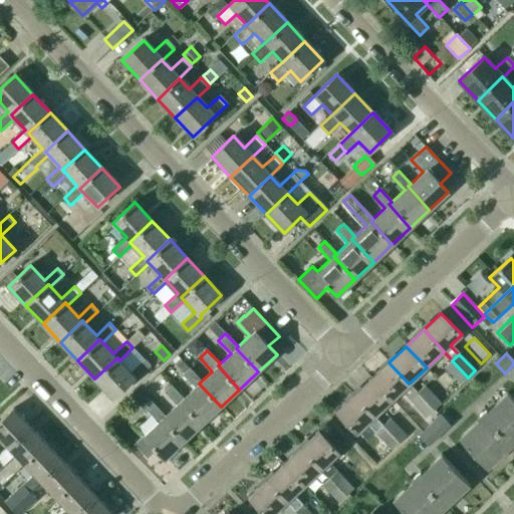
[(117,357),(94,378),(112,398),(135,376),(137,378),(150,366),(144,359),(131,372),(119,360),(117,357)]
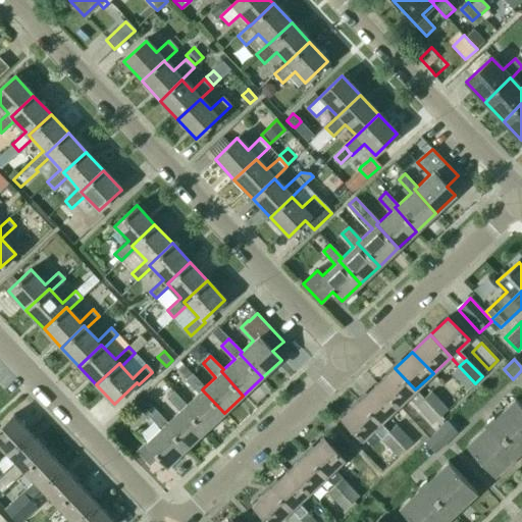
[(184,366),(179,370),(180,372),(187,378),(191,374),(192,373),(185,366),(184,366)]
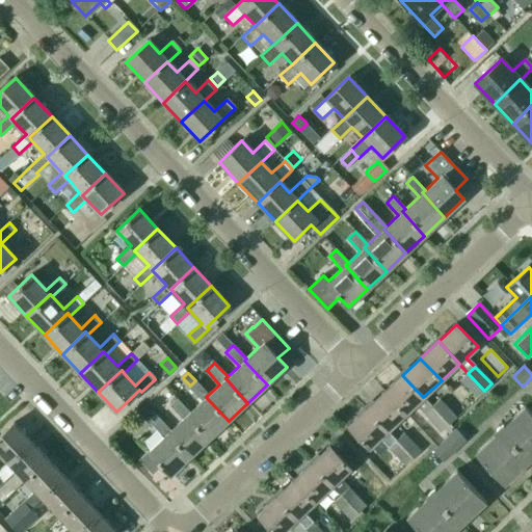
[(468,373),(459,381),(476,398),(484,391),(468,373)]
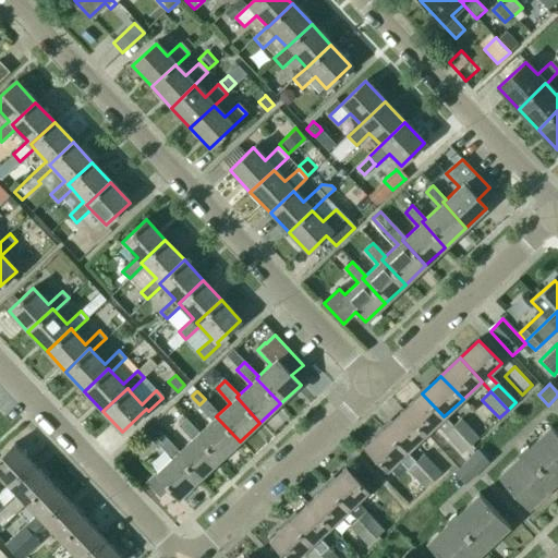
[(422,393),(403,411),(425,435),(436,425),(445,435),(462,453),(471,446),(453,426),(444,417),(444,416),(422,393)]
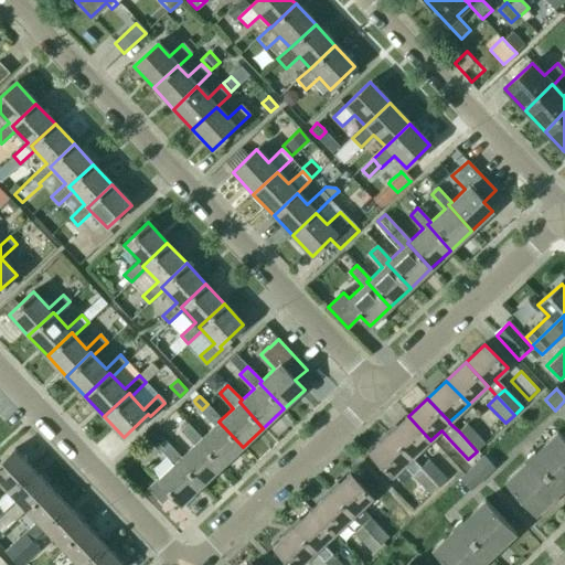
[(199,441),(222,466),(243,447),(219,422),(221,419),(208,404),(206,405),(202,409),(200,412),(214,426),(201,438),(199,441)]
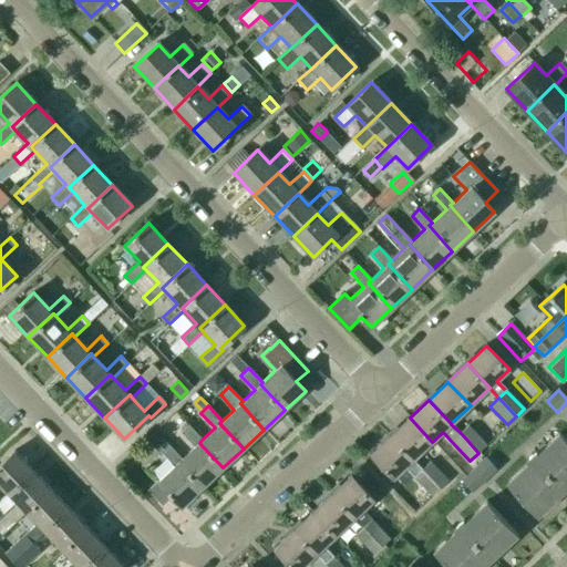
[(552,415),(542,405),(527,419),(536,429),(552,415)]
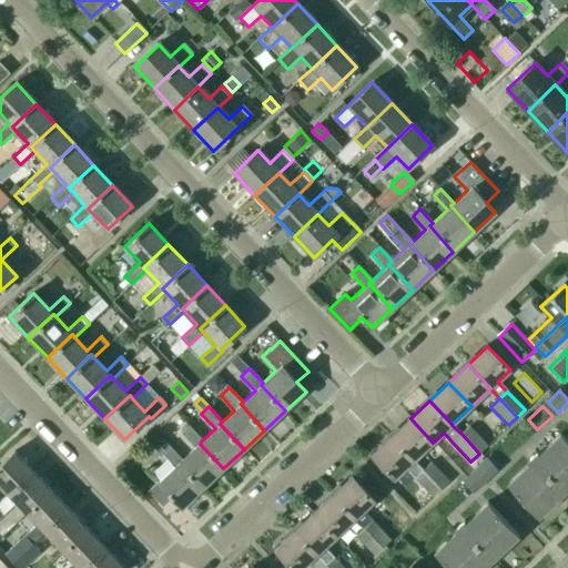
[(411,418),(391,436),(414,460),(433,443),(411,418)]
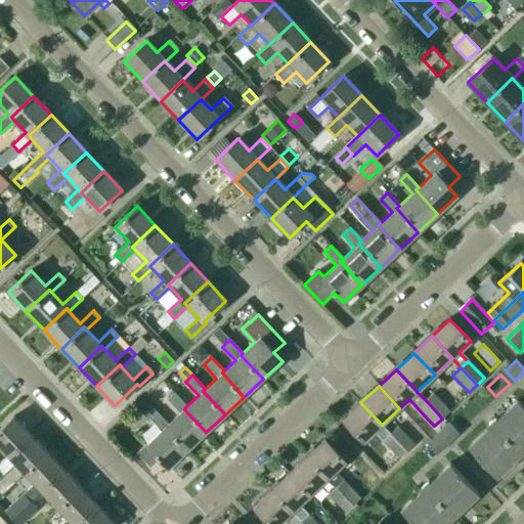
[(166,427),(186,450),(206,432),(184,409),(186,406),(174,393),(167,399),(180,413),(168,425),(166,427)]
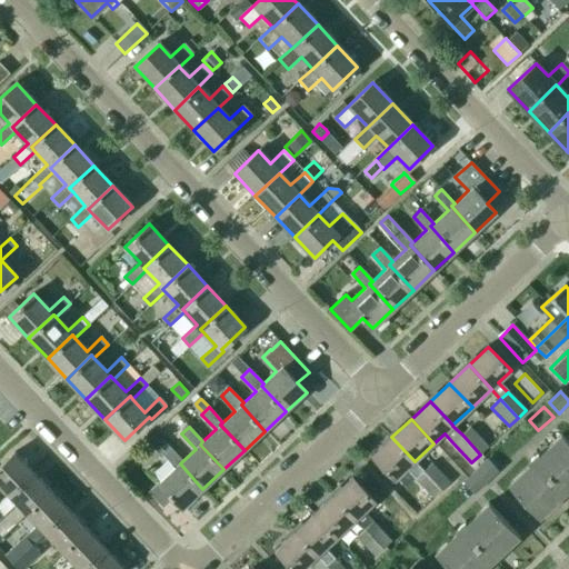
[(470,428),(462,435),(480,455),(488,447),(470,428)]
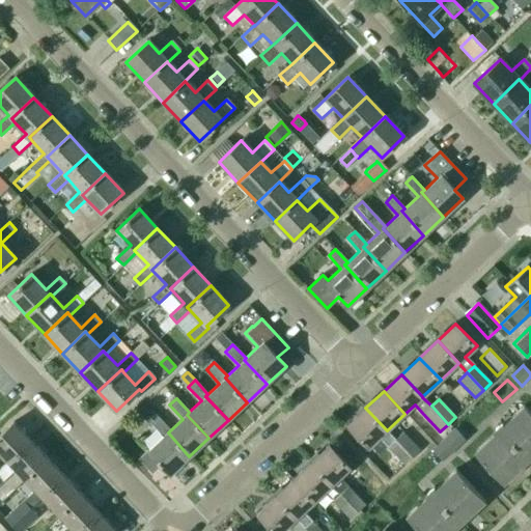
[(145,404),(138,411),(148,423),(149,423),(157,416),(158,415),(146,403),(145,404)]
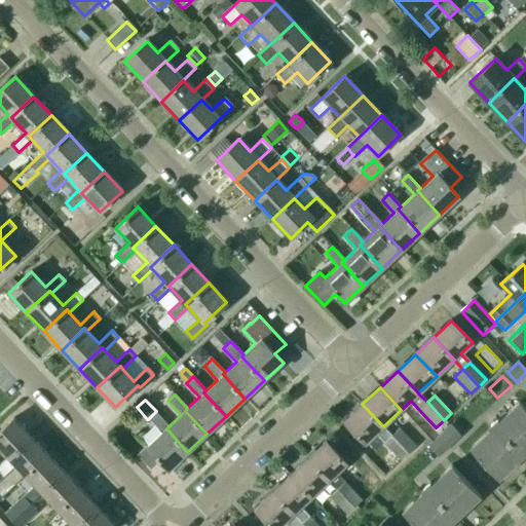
[(525,409),(519,402),(506,414),(499,421),(497,419),(488,428),(490,429),(470,449),(499,480),(525,453),(525,409)]
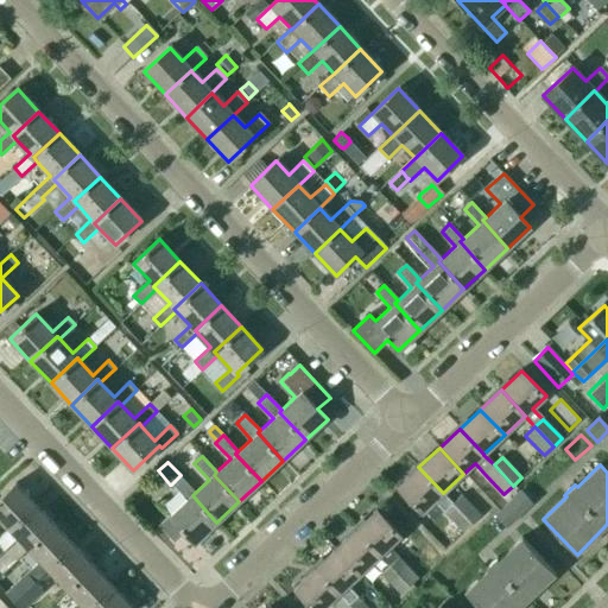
[(418,467),(398,487),(422,513),(443,493),(418,467)]
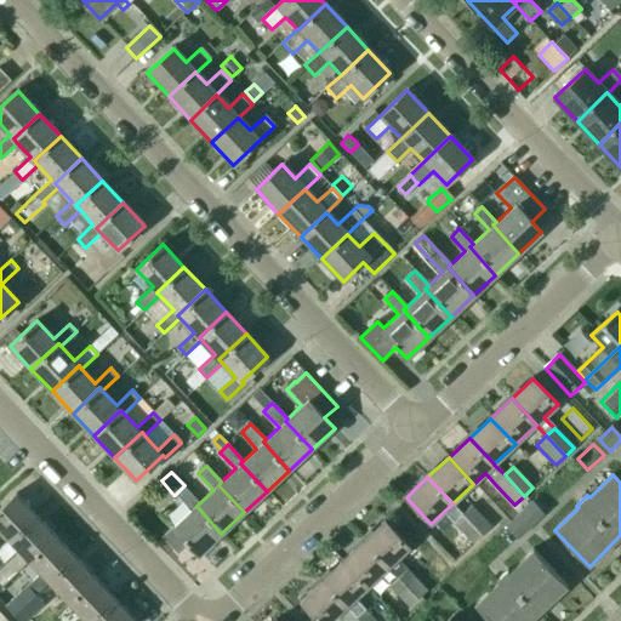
[(183,486),(175,495),(191,511),(172,528),(198,554),(221,534),(197,506),(199,503),(183,486)]
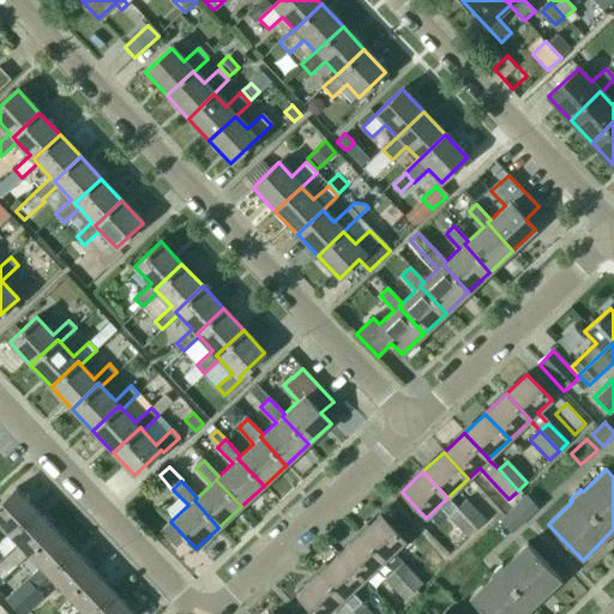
[(16,488),(0,503),(0,527),(8,535),(36,510),(16,488)]
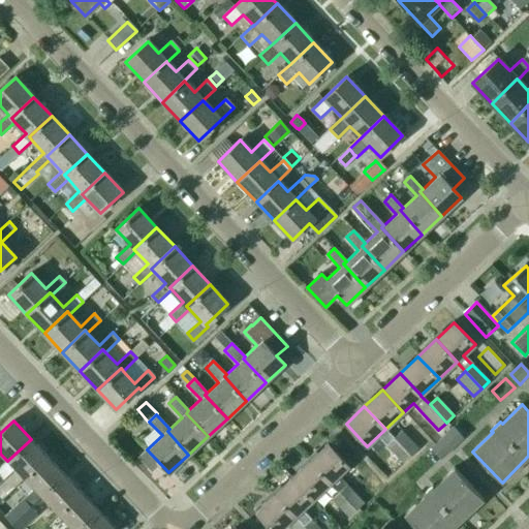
[(441,459),(464,438),(454,427),(431,448),(441,459)]
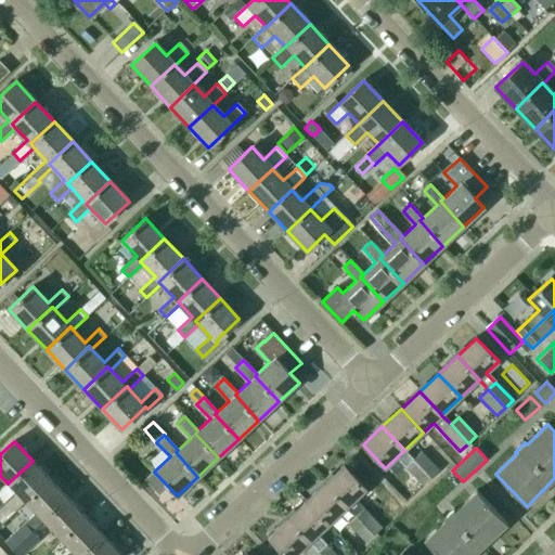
[(421,452),(413,460),(430,478),(438,472),(421,452)]
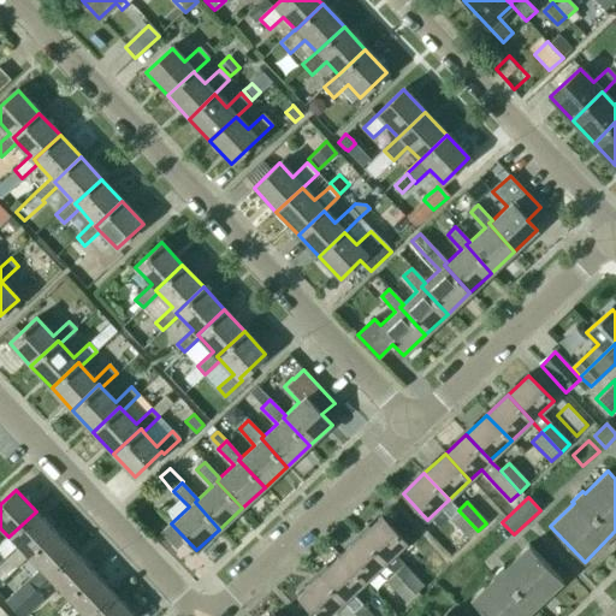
[(468,539),(478,531),(458,510),(449,519),(468,539)]
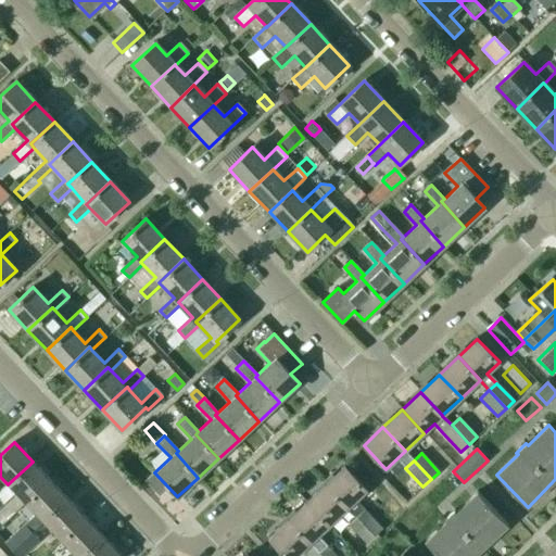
[(8,484),(0,491),(0,501),(3,504),(15,493),(25,504),(50,480),(33,462),(8,484)]
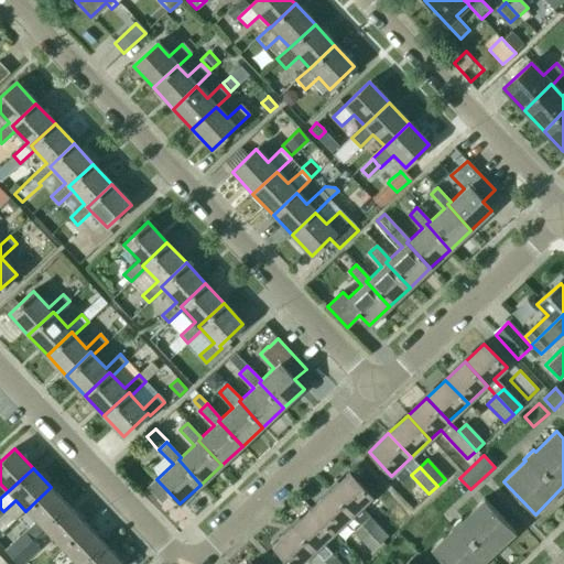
[(351,516),(360,525),(361,524),(381,544),(388,538),(360,508),(372,497),(349,473),(329,491),(353,514),(351,516)]
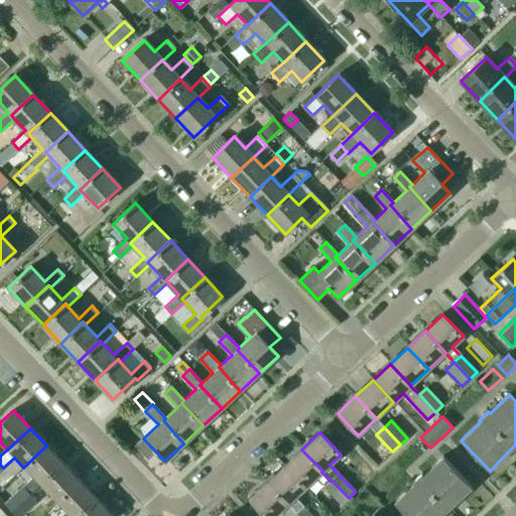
[(33,478),(22,488),(29,495),(40,485),(62,463),(46,445),(23,468),(33,478)]
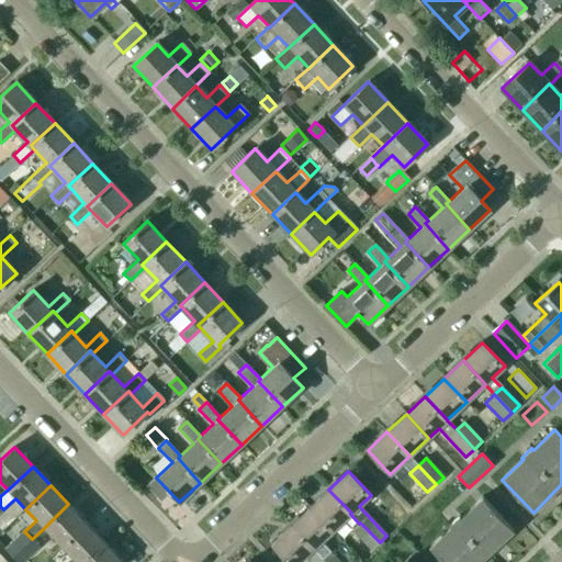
[(333,531),(350,514),(351,513),(328,490),(310,507),(333,531)]
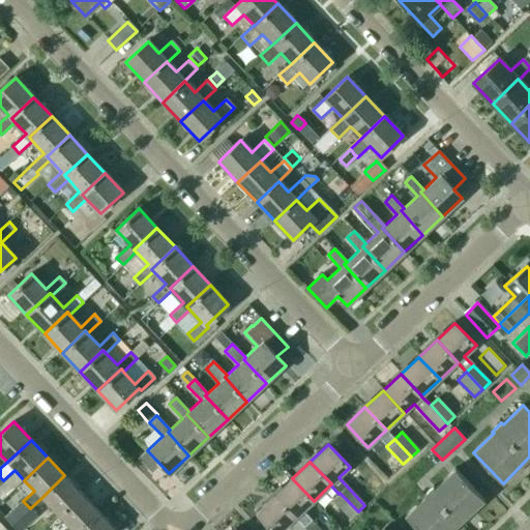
[(455,470),(443,481),(436,488),(434,486),(424,495),(427,497),(406,516),(419,529),(452,529),(484,500),(455,470)]
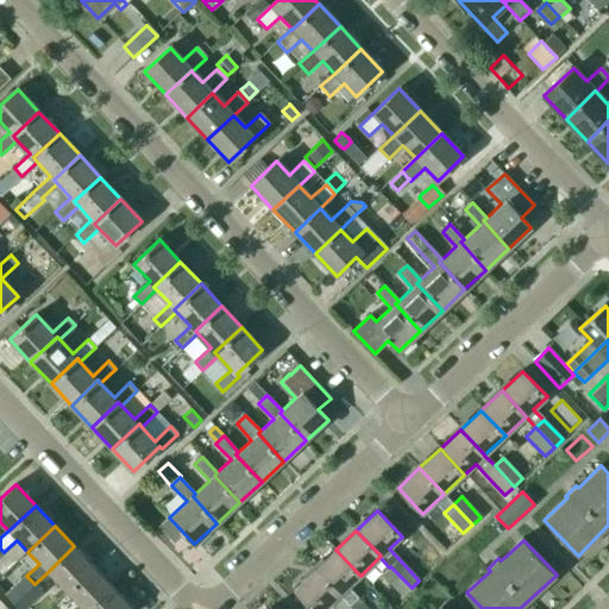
[(74,546),(48,572),(67,592),(94,567),(74,546)]
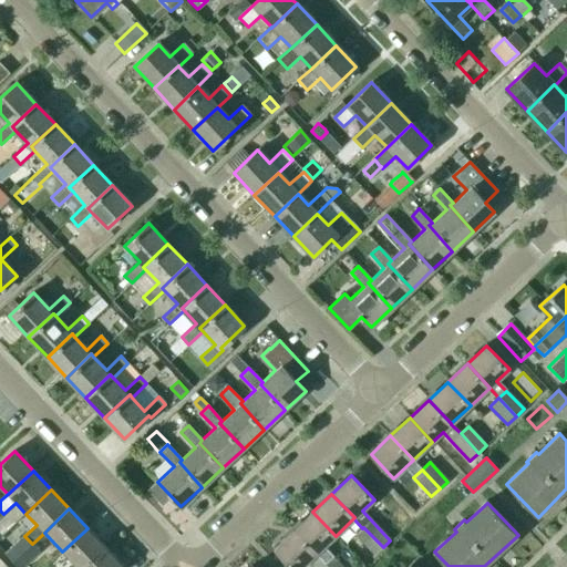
[(312,512),(294,529),(317,554),(336,536),(312,512)]
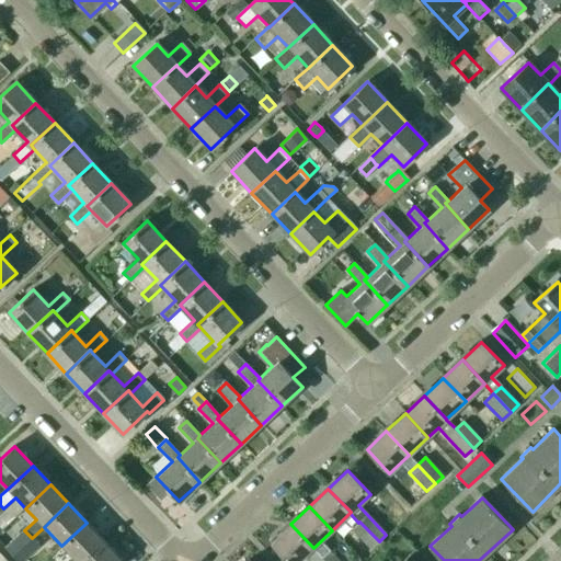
[(359,522),(358,523),(351,529),(369,550),(379,541),(359,522)]
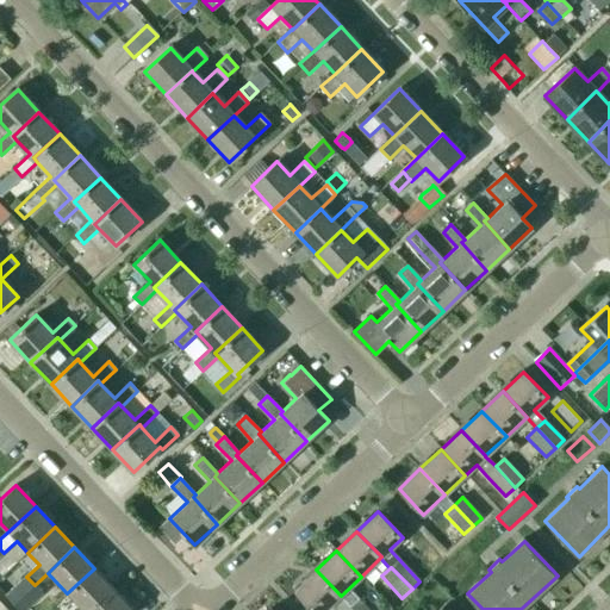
[(94,568),(67,593),(82,609),(89,609),(113,589),(94,568)]
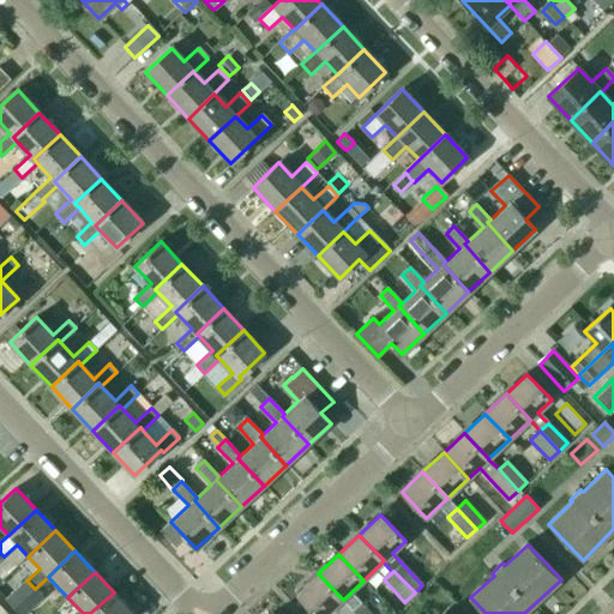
[(355,613),(353,611),(342,600),(343,600),(318,573),(296,594),(315,613),(327,613),(333,608),(338,613),(355,613)]
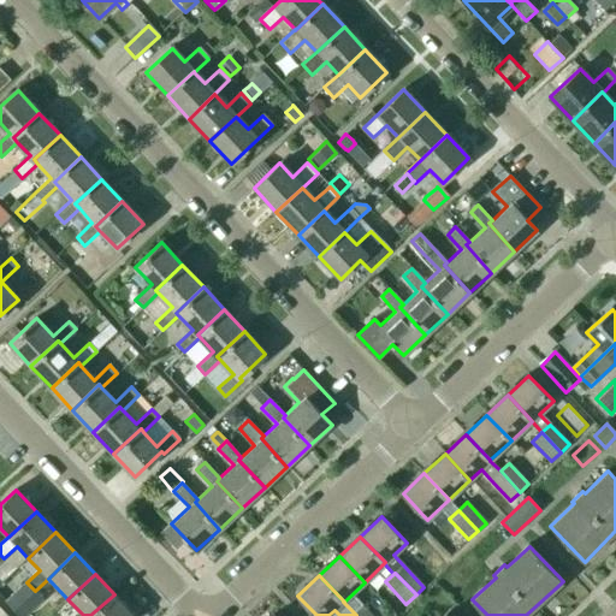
[(25,581),(5,602),(13,610),(35,591),(27,582),(25,581)]
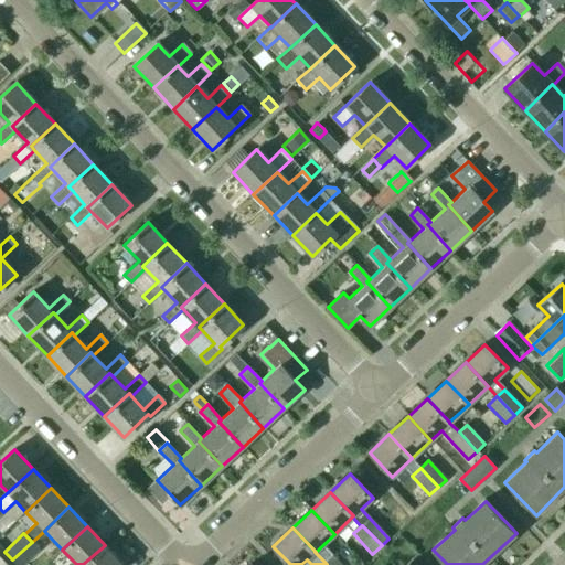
[(32,542),(12,560),(17,564),(23,564),(40,550),(32,542)]
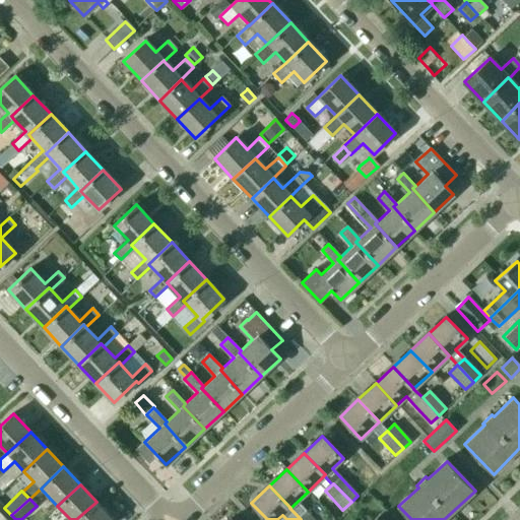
[(96,502),(76,519),(113,519),(114,519),(96,502)]
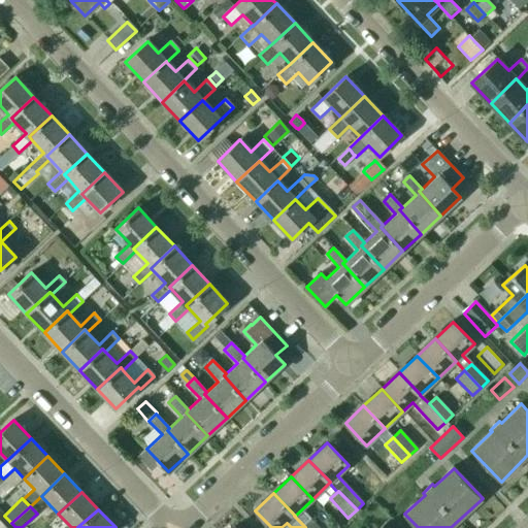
[(303,525),(305,527),(319,527),(310,519),(303,525)]
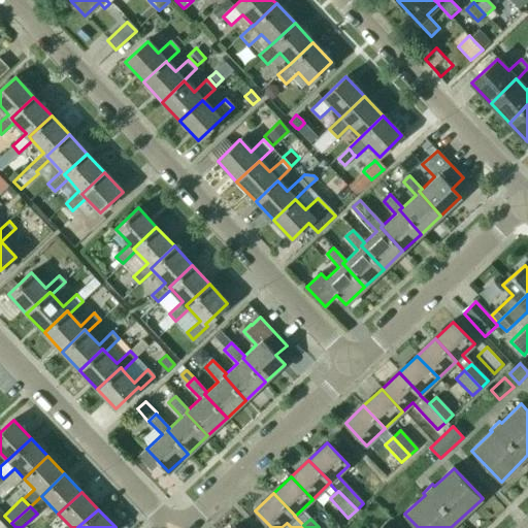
All buildings are outlined.
